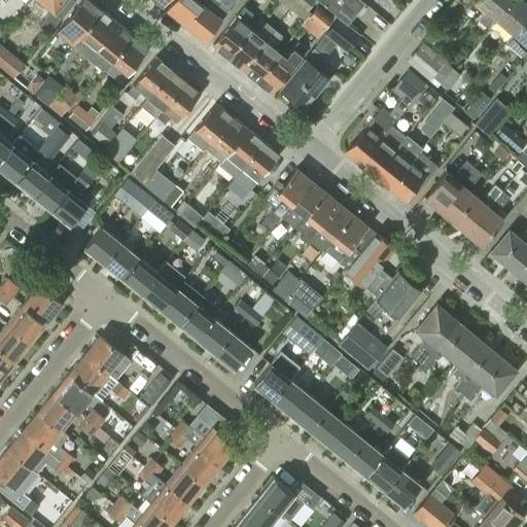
[(36,0),(55,14),(65,0),(36,0)]
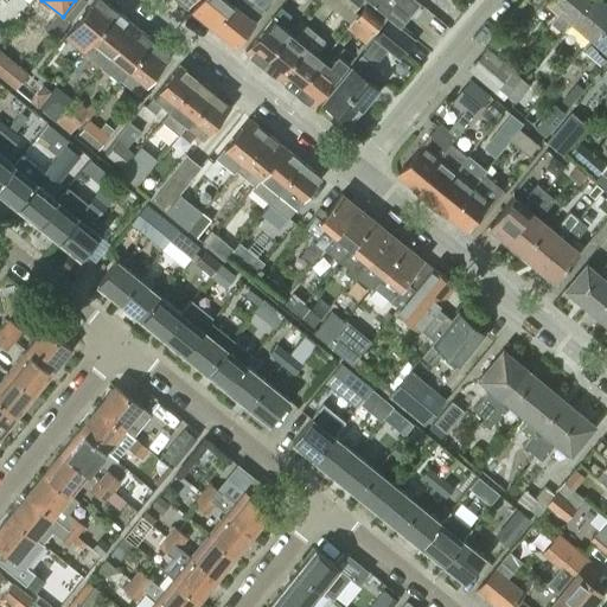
[(91,42),(116,11),(102,0),(94,0),(64,37),(83,52),(91,42)]
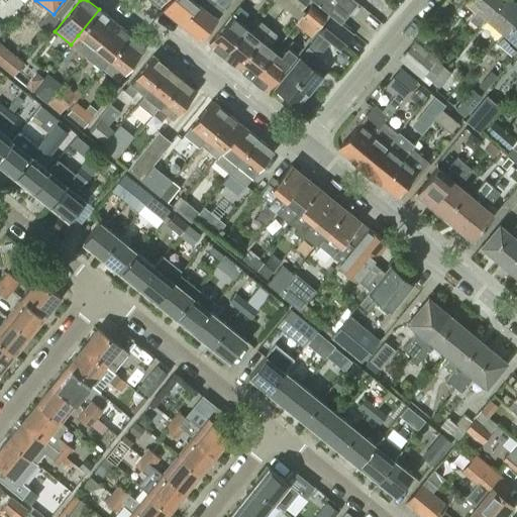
[(168,0),(162,8),(181,24),(200,0),(168,0)]
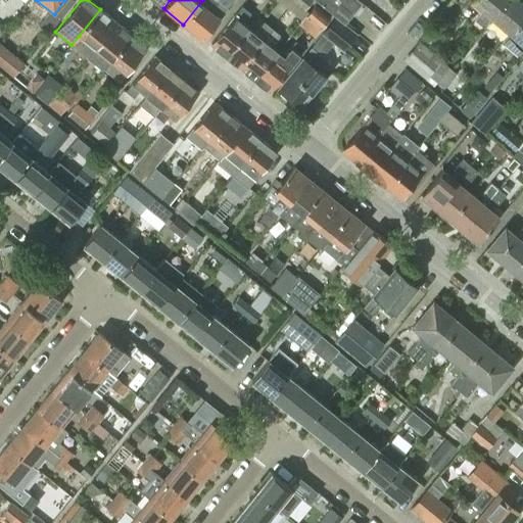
[(219,18),(226,8),(216,1),(216,0),(202,0),(183,25),(202,40),(219,19),(219,18)]
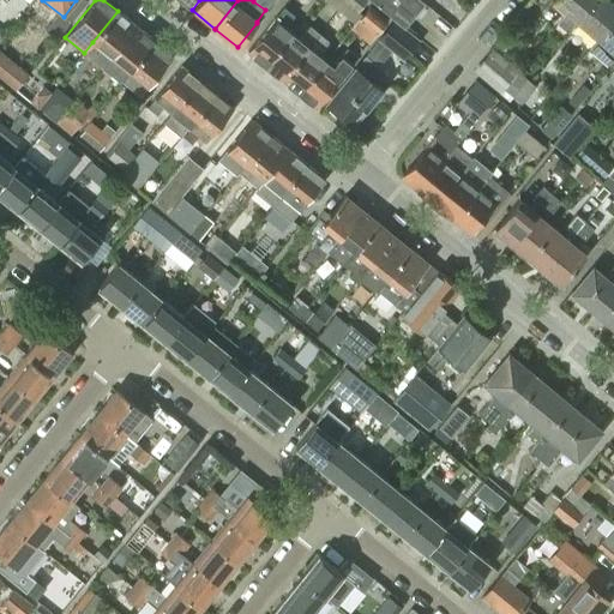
[(356,12),(366,0),(344,0),(344,1),(356,12)]
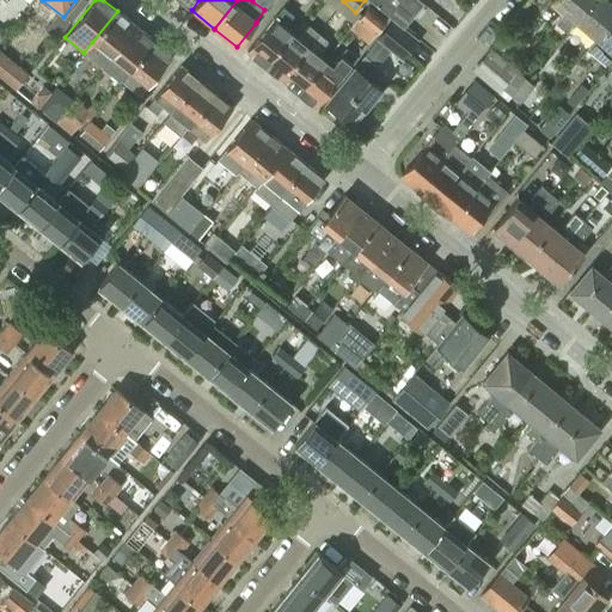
[(422,4),(417,0),(368,0),(402,28),(422,4)]
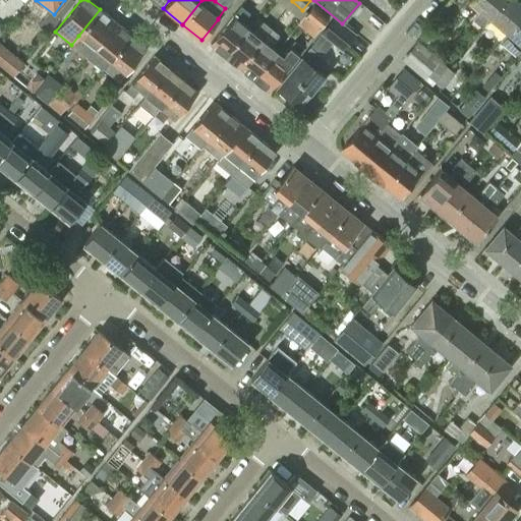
[(488,18),(503,0),(471,0),(470,2),(479,10),(470,21),(479,30),(488,18)]
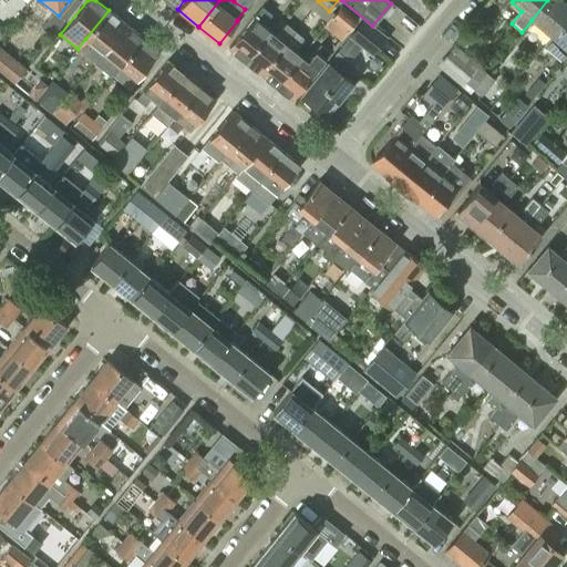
[(552,37),(566,17),(566,4),(562,0),(547,0),(532,20),(552,37)]
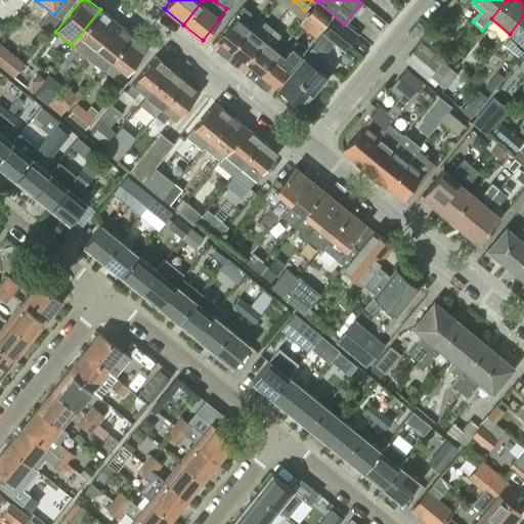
[(330,18),(314,5),(308,13),(323,27),(330,18)]
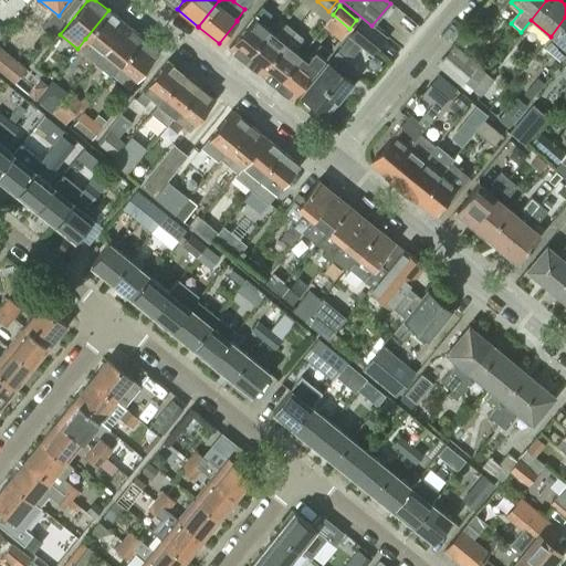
[(243,61),(268,31),(261,24),(269,14),(260,8),(228,48),(232,51),(232,54),(239,59),(242,59),(243,61)]
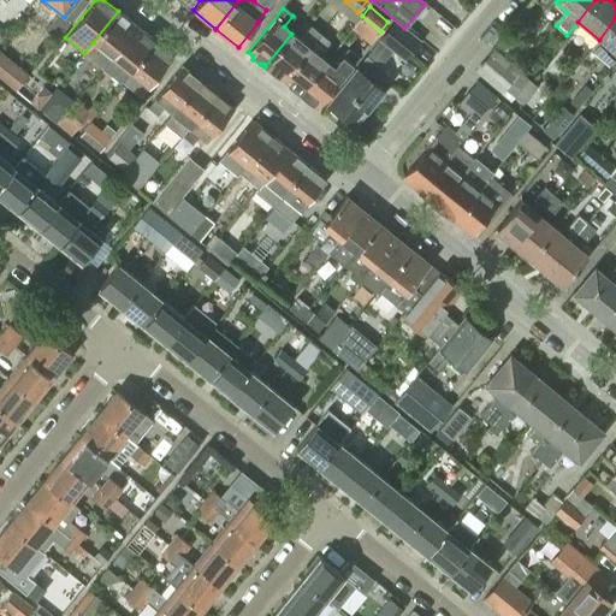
[(101,67),(135,28),(136,27),(118,11),(93,42),(101,48),(92,60),(101,67)]
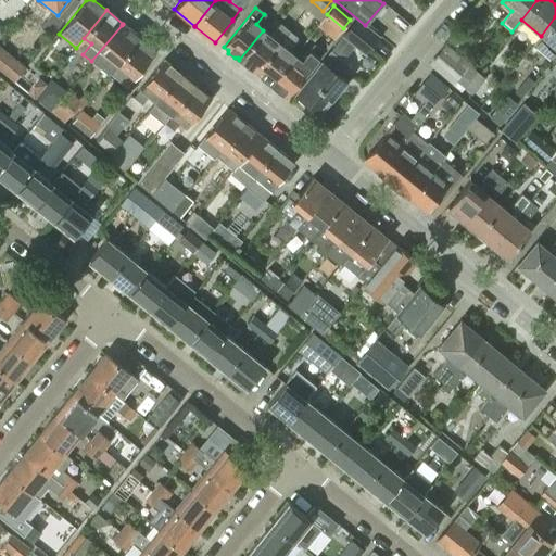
[(552,62),(555,57),(555,16),(541,36),(532,46),(552,62)]
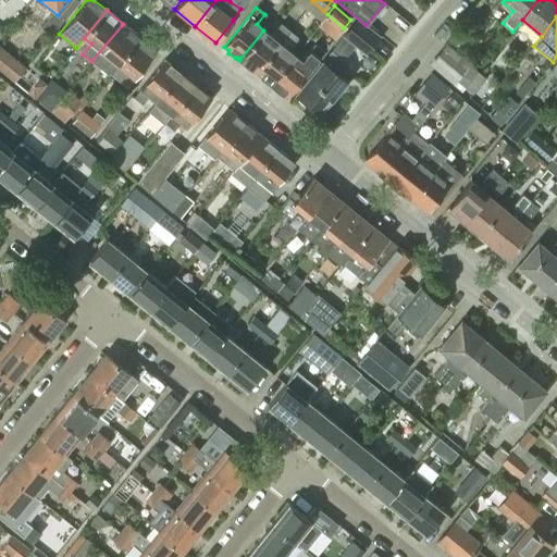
[(50,35),(59,25),(49,17),(41,27),(50,35)]
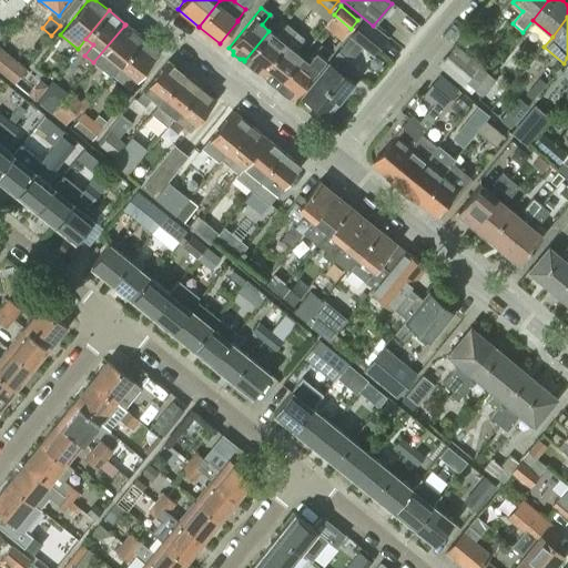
[(386,39),(372,27),(363,20),(353,33),(363,42),(359,46),(372,56),(386,39)]
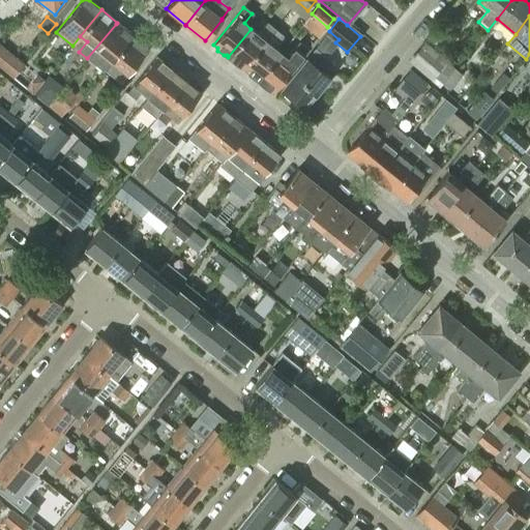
[(105,69),(133,35),(117,23),(116,24),(87,58),(104,71),(105,69)]
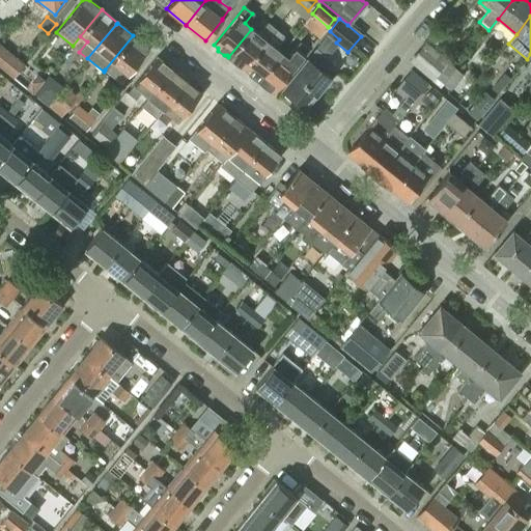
[(243,68),(275,30),(267,23),(257,33),(251,29),(228,57),(230,58),(230,61),(235,65),(239,65),(243,68)]
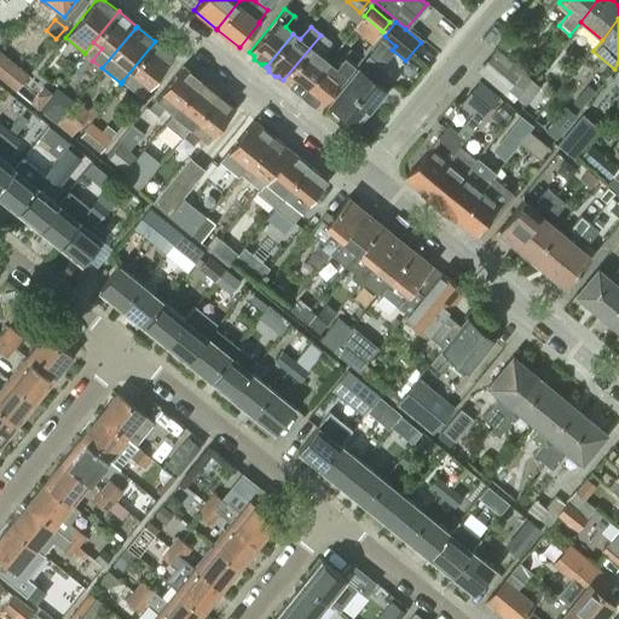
[(301,94),(327,62),(319,55),(329,42),(320,35),(283,80),(289,85),(289,87),(295,93),(299,93),(301,94)]
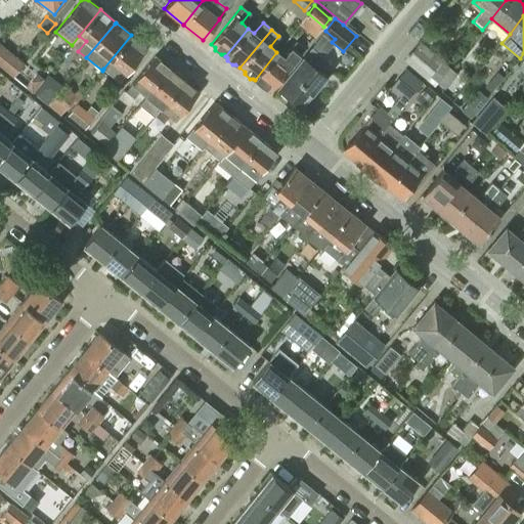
[(119,82),(146,47),(141,43),(131,35),(103,69),(119,82)]
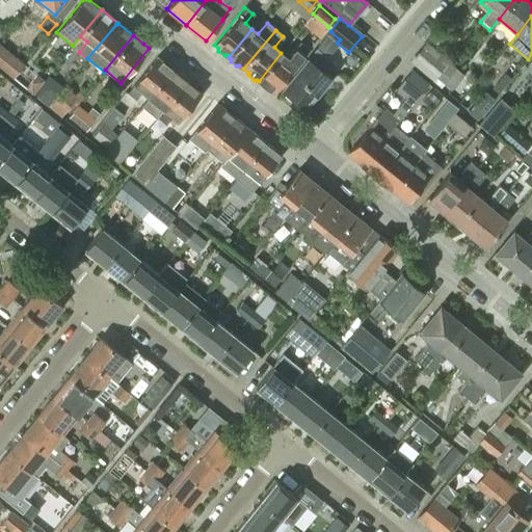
[(273,92),(308,50),(299,44),(288,57),(281,53),(259,81),(260,82),(260,85),(265,89),(269,89),(273,92)]
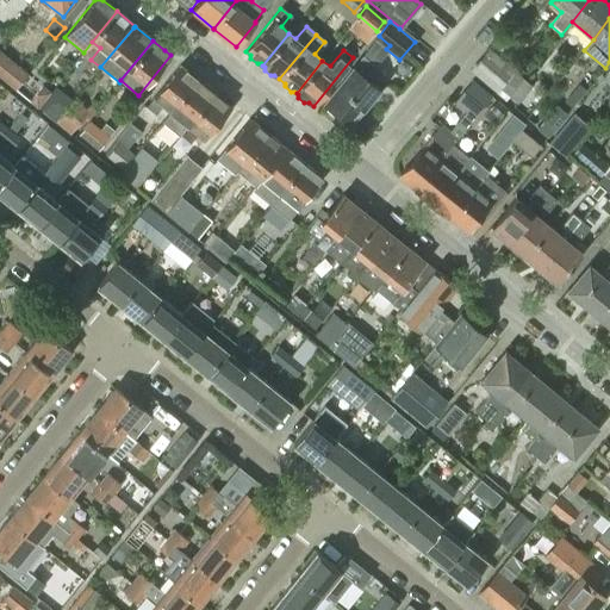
[(522,78),(514,70),(490,50),(472,72),(504,99),(508,94),(522,78)]
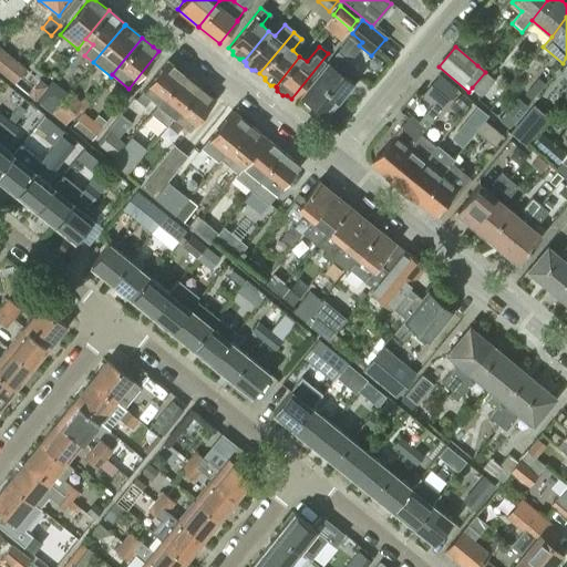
[(0,49),(0,72),(34,101),(45,86),(0,49)]
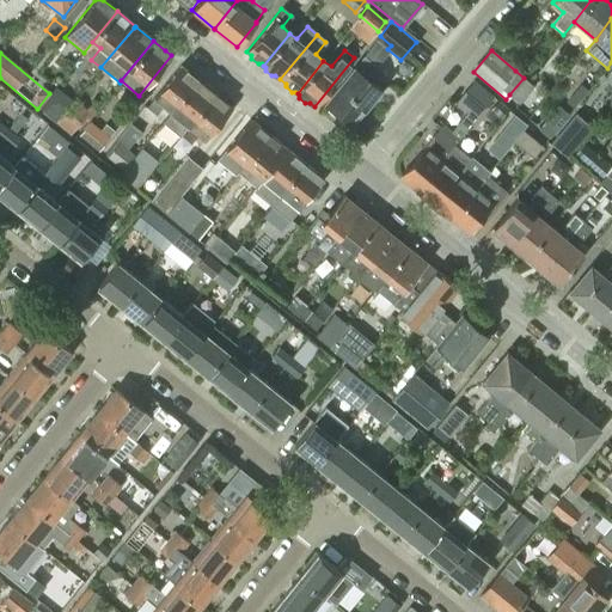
[(350,124),(378,90),(361,77),(371,65),(374,68),(375,66),(363,56),(325,103),(350,124)]
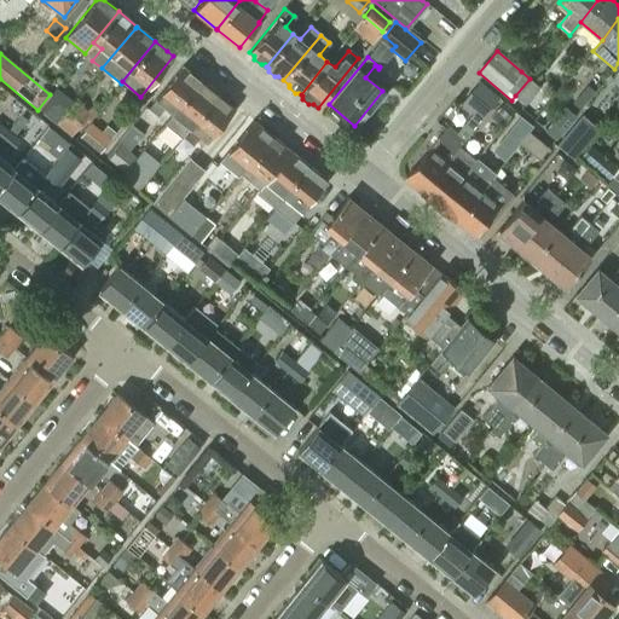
[(173,114),(200,80),(198,79),(197,76),(191,70),(187,71),(181,65),(148,108),(157,116),(165,106),(173,114)]
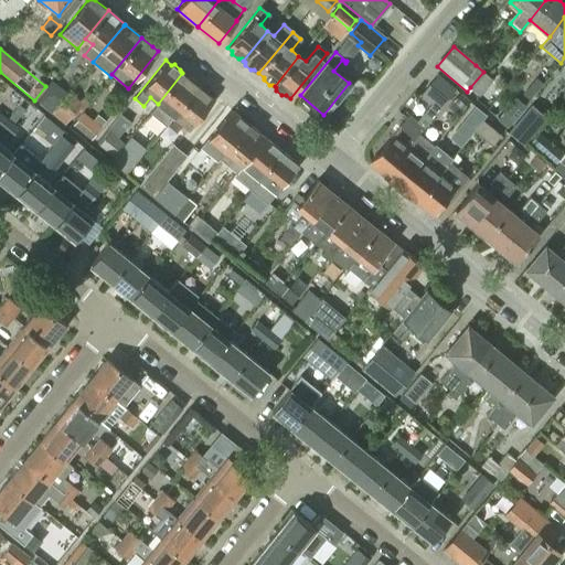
[(479,95),(492,80),(483,72),(470,87),(479,95)]
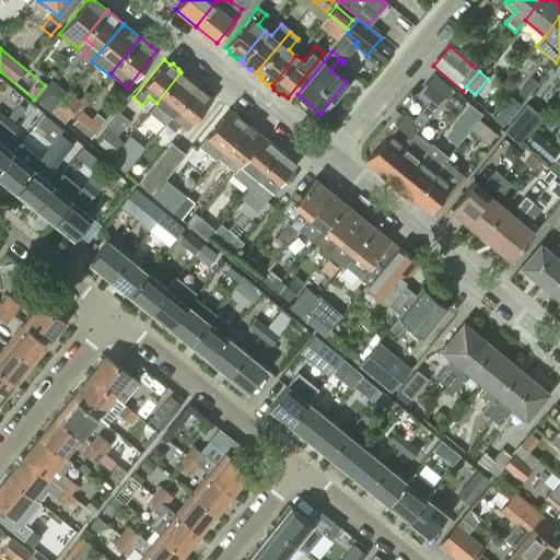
[(172,115),(196,84),(195,83),(194,81),(188,77),(185,77),(181,72),(156,103),(172,115)]
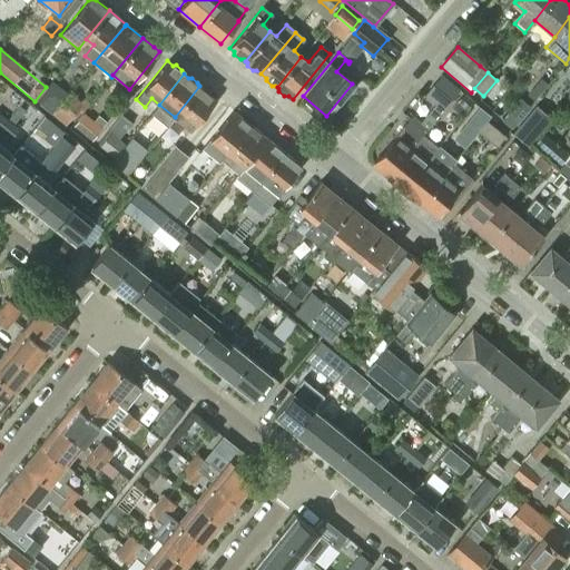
[(387,177),(434,120),(450,100),(432,85),(423,96),(433,105),(420,121),(412,116),(372,165),(375,167),(374,168),(383,176),(384,174),(387,177)]
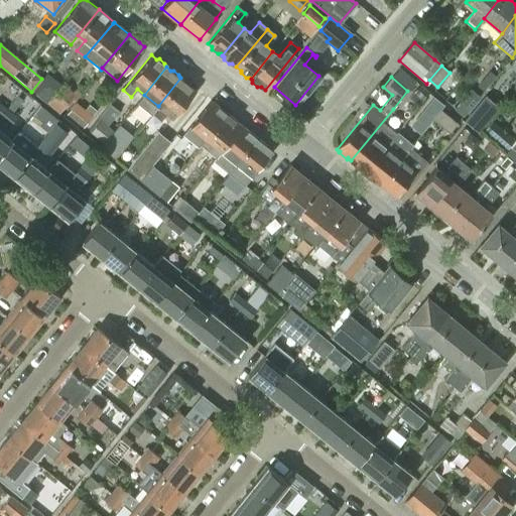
[(172,118),(195,90),(190,87),(190,84),(184,80),(181,80),(180,78),(158,106),(152,114),(160,120),(166,113),(172,118)]
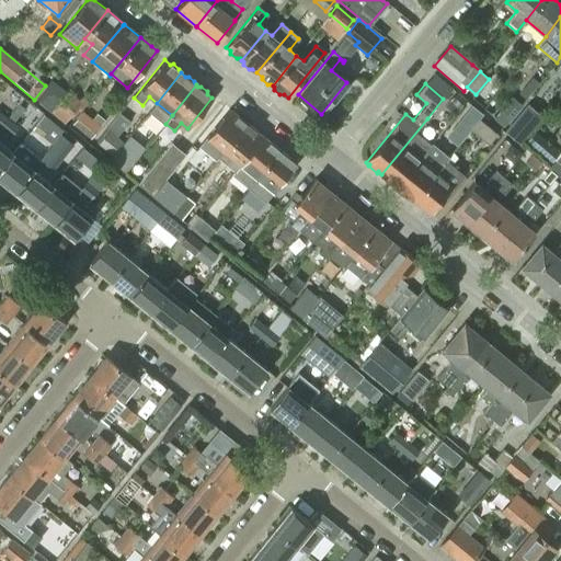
[(50,113),(60,102),(47,91),(38,103),(50,113)]
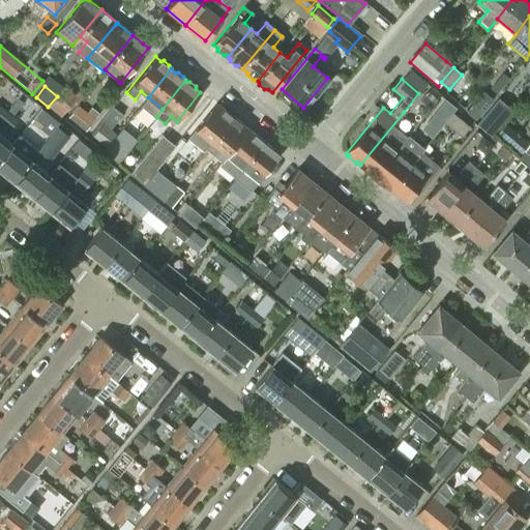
[(57,96),(48,107),(61,117),(78,95),(65,86),(57,96)]
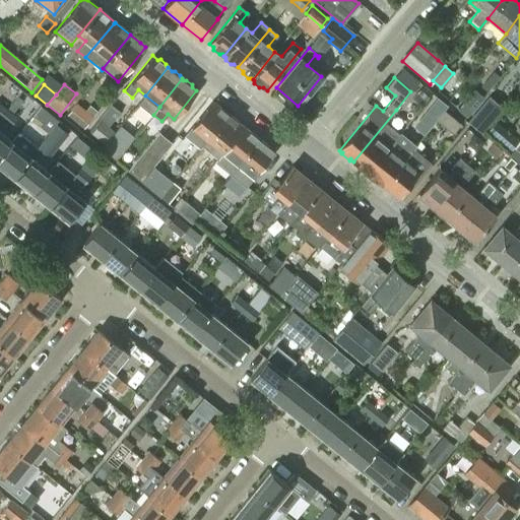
[(460,118),(463,120),(482,96),(473,89),(457,109),(463,114),(460,118)]
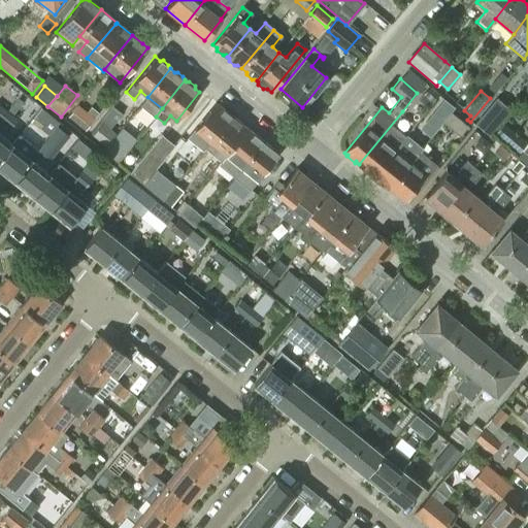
[(475,125),(489,136),(518,102),(512,97),(504,106),(497,99),(475,125)]
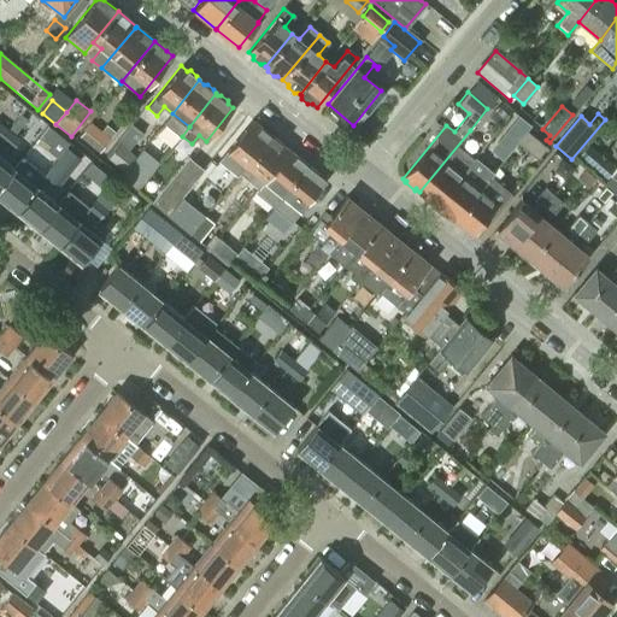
[(236,176),(238,174),(270,135),(252,119),(218,162),(236,176)]
